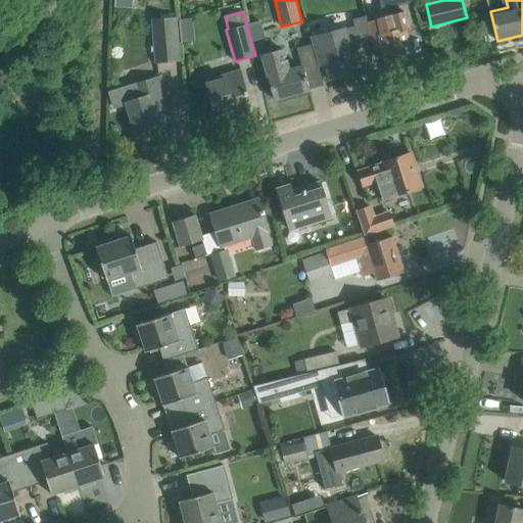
[(391,16),(367,22),(374,50),(383,48),(387,64),(413,57),(407,38),(405,28),(409,27),(406,12),(391,16)]
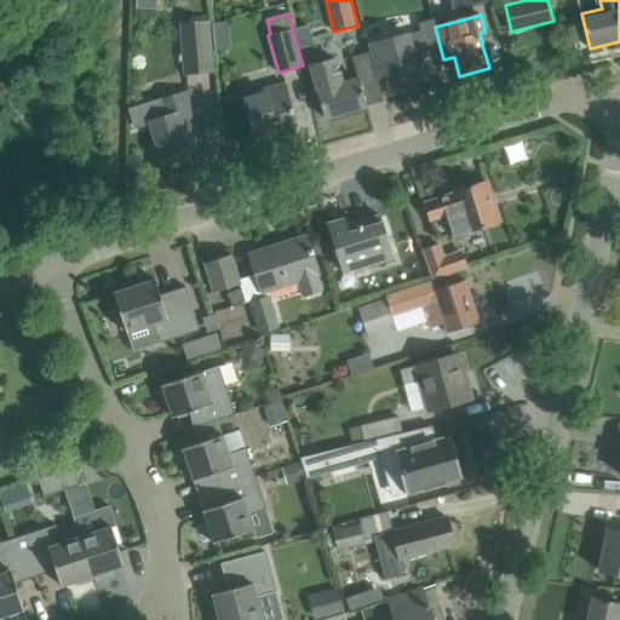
[(212,72),(207,21),(182,23),(185,74),(212,72)]
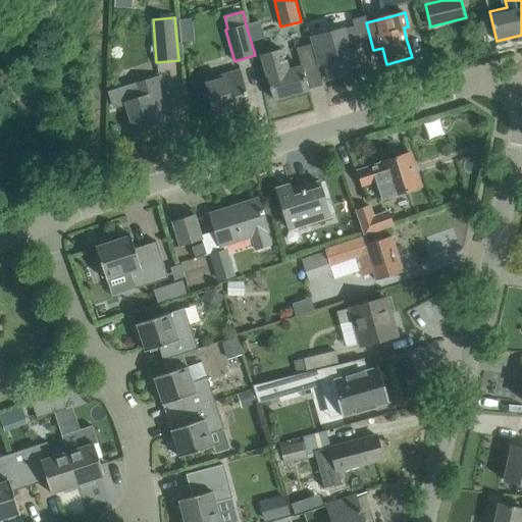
[(246,24),(251,42),(265,38),(260,20),(246,24)]
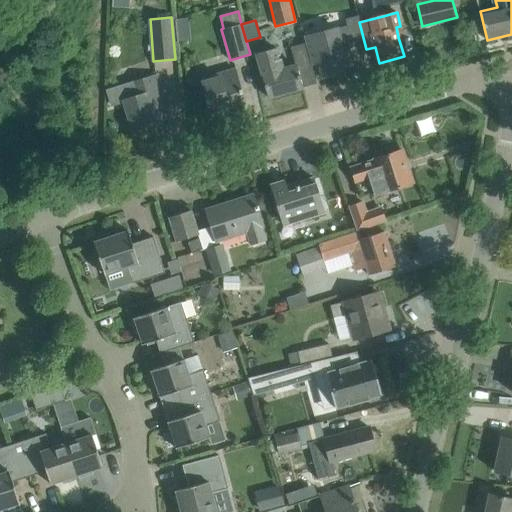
[(344,72),(348,71),(341,45),(353,42),(349,25),(306,36),(310,50),(314,64),(320,62),(324,77),(334,74),(336,78),(344,76),(344,72)]
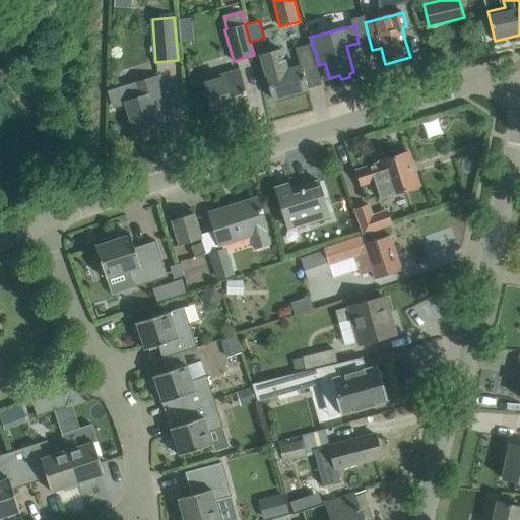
[(260,54),(272,99),(308,88),(302,67),(286,71),(280,49),(260,54)]
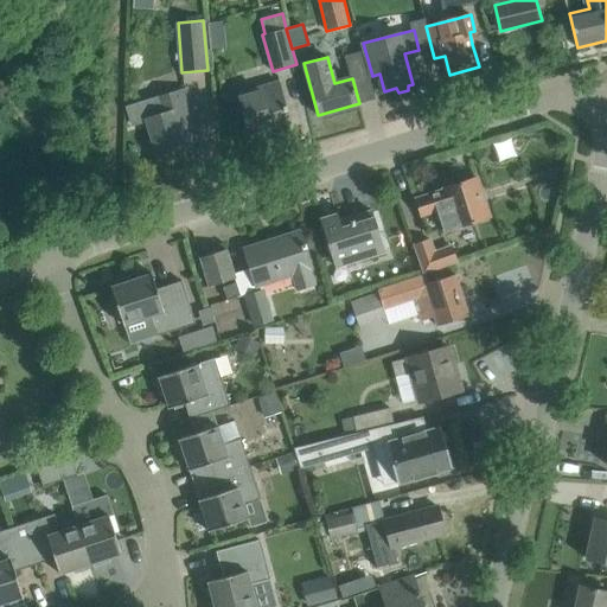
[(241,107),(248,133),(291,121),(283,95),(280,82),(261,88),(238,94),(242,107),(241,107)]
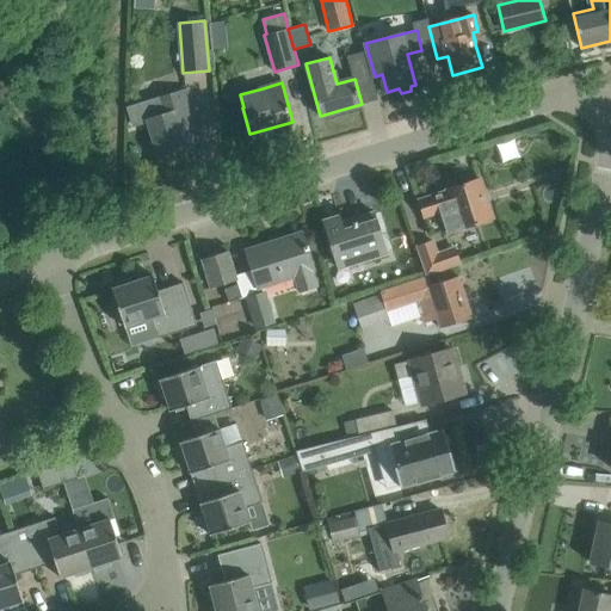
[(202,139),(187,90),(135,105),(141,123),(148,121),(158,153),(187,144),(187,143),(202,139)]
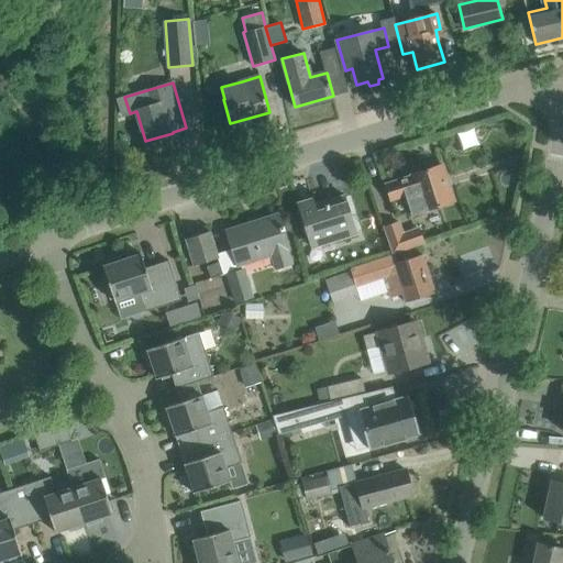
[(406,195),(412,214),(454,200),(443,165),(411,175),(411,176),(386,185),(392,200),(406,195)]
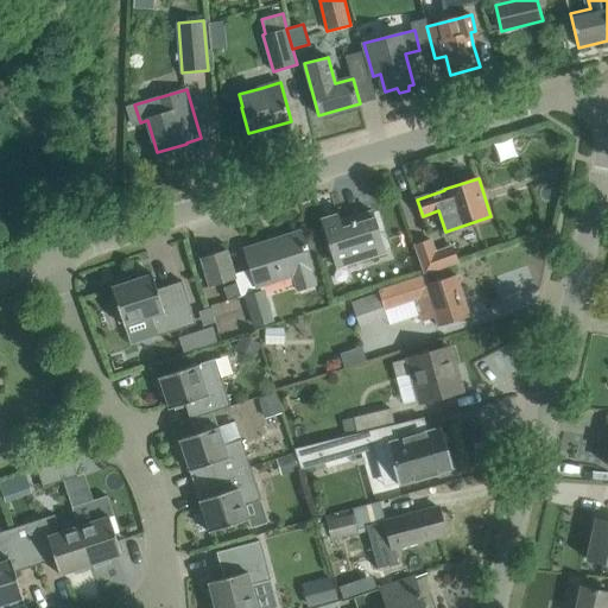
[(386,251),(381,234),(373,211),(341,222),(339,215),(321,221),(334,260),(360,252),(362,258),(386,251)]
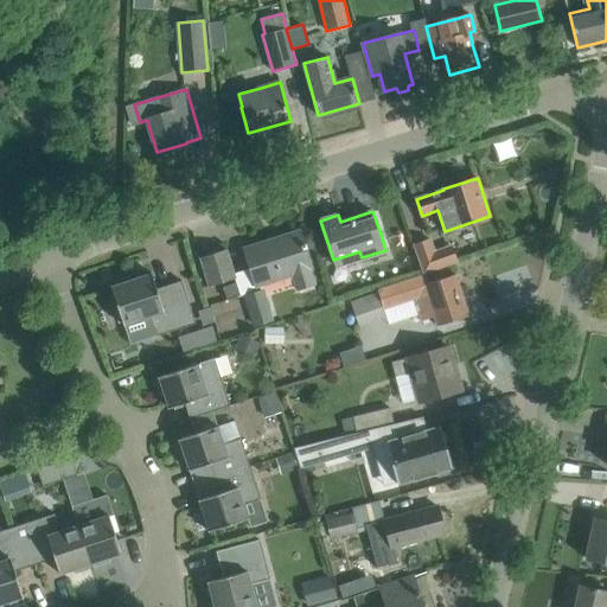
[(319,282),(307,247),(306,244),(304,244),(300,234),(275,242),(274,240),(246,249),(256,286),(289,275),(294,291),(319,282)]
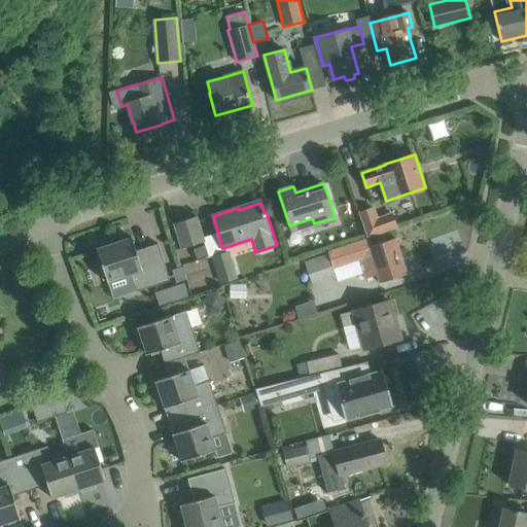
[(398,225),(394,214),(376,220),(372,208),(359,212),(367,236),(398,225)]
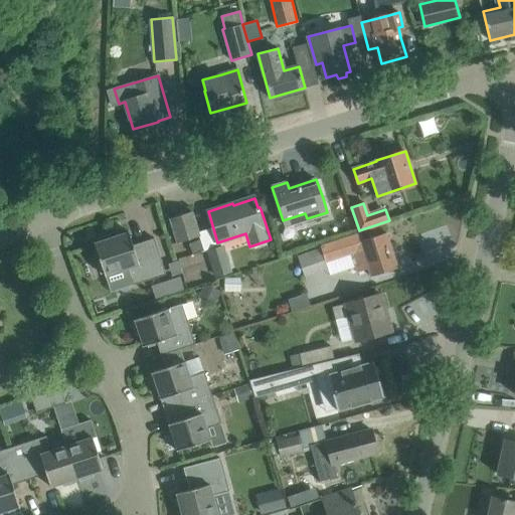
[(171,218),(178,242),(199,235),(192,211),(171,218)]
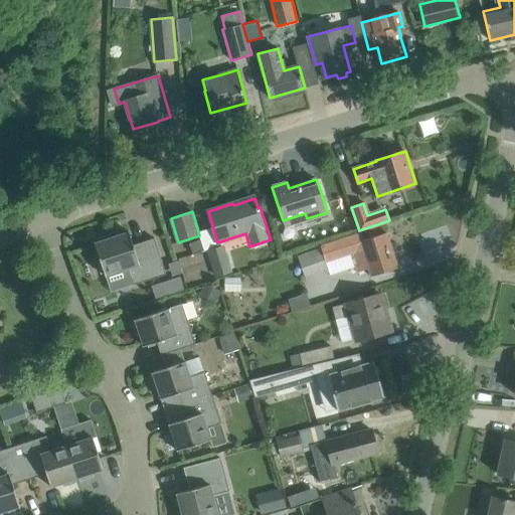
[(98,241),(95,242),(101,260),(98,261),(102,274),(105,273),(106,276),(111,293),(134,285),(166,275),(155,238),(134,245),(129,231),(111,237),(110,234),(97,238),(98,241)]
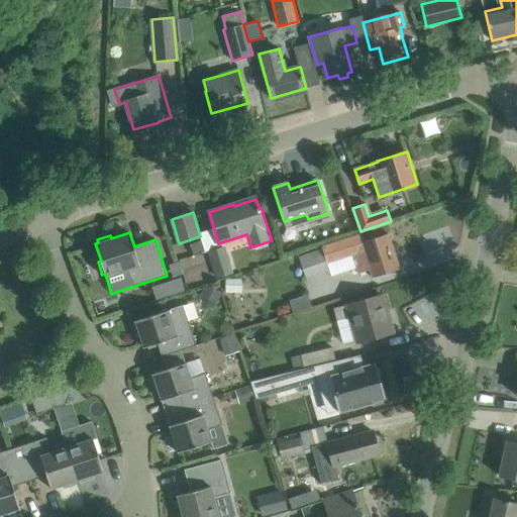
[(388,234),(363,242),(360,235),(322,247),(323,248),(298,256),(305,279),(329,271),(327,263),(352,254),(358,273),(371,270),(373,278),(400,269),(388,234)]
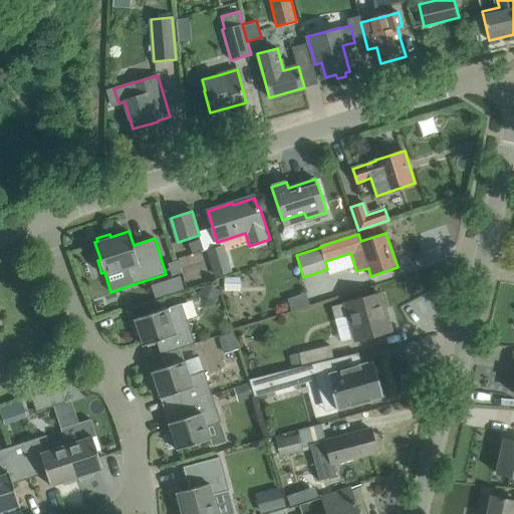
[(204,251),(201,239),(189,243),(193,254),(204,251)]
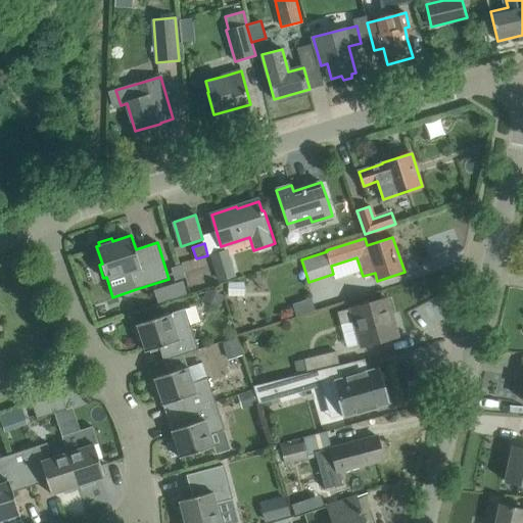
[(236,277),(228,250),(210,255),(219,282),(236,277)]
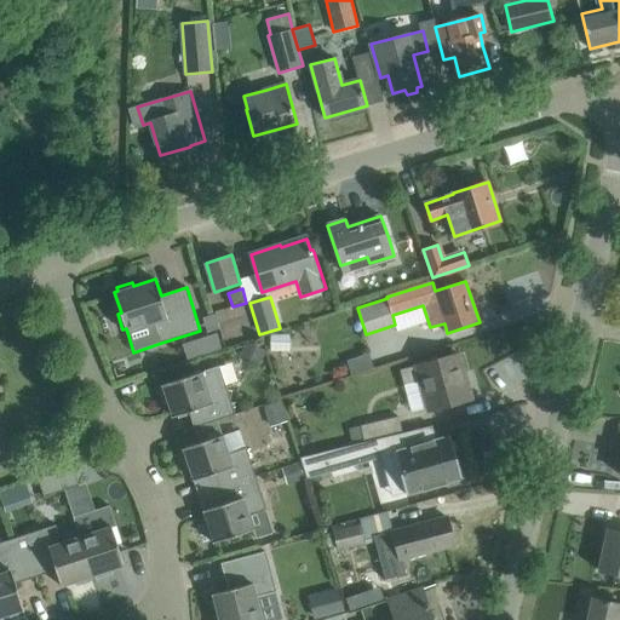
[(400,368),(405,384),(422,380),(429,411),(468,400),(460,374),(464,373),(459,354),(400,368)]
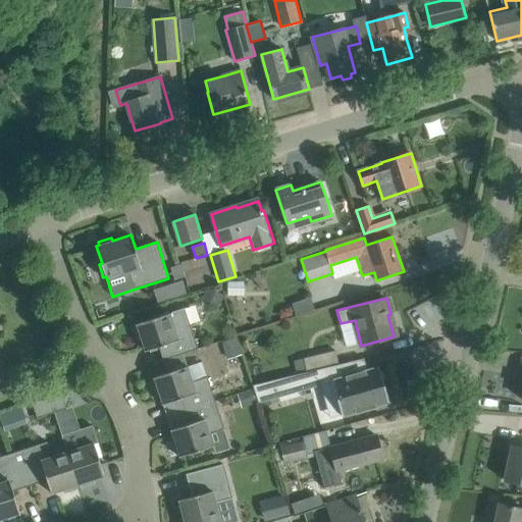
[(198,349),(185,308),(137,323),(138,326),(135,327),(139,341),(142,340),(146,351),(159,347),(163,360),(198,349)]
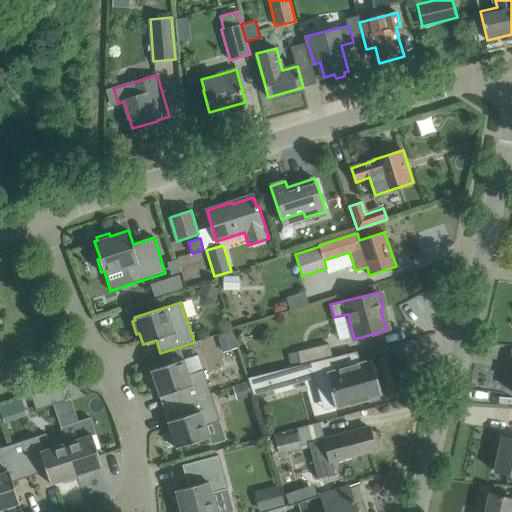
[(231,330),(217,335),(219,339),(227,341),(230,350),(238,347),(231,330)]
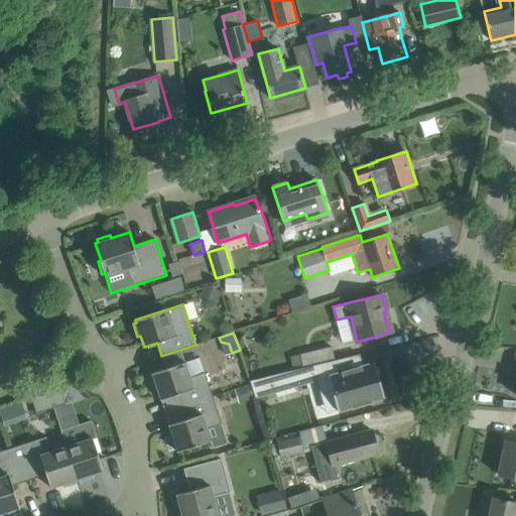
[(300,355),(303,368),(335,360),(332,347),(300,355)]
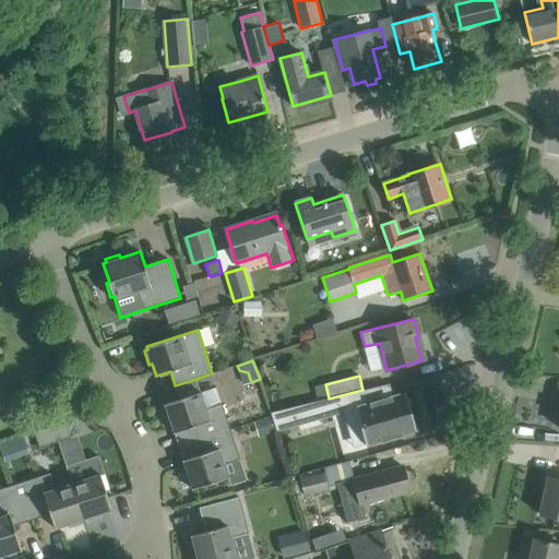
[(318,402),(323,419),(356,409),(367,448),(389,442),(417,433),(407,395),(394,400),(390,385),(318,402)]
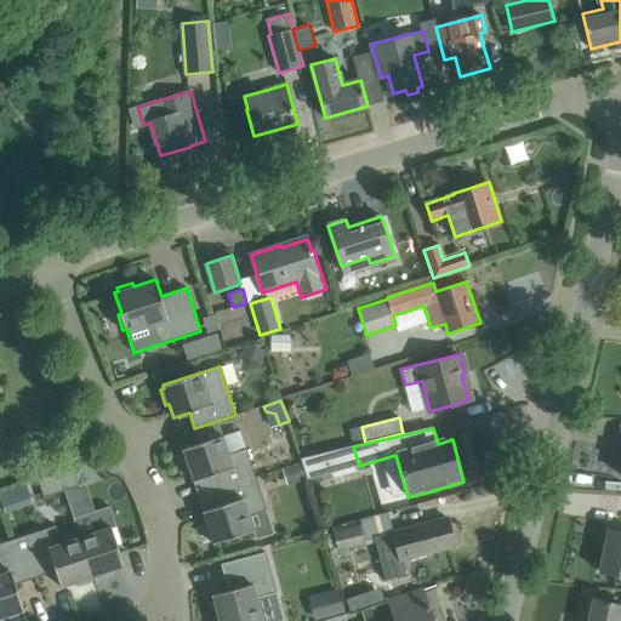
[(210,476),(215,490),(256,477),(246,449),(229,454),(223,436),(183,449),(184,451),(181,453),(186,468),(189,467),(194,480),(210,476)]
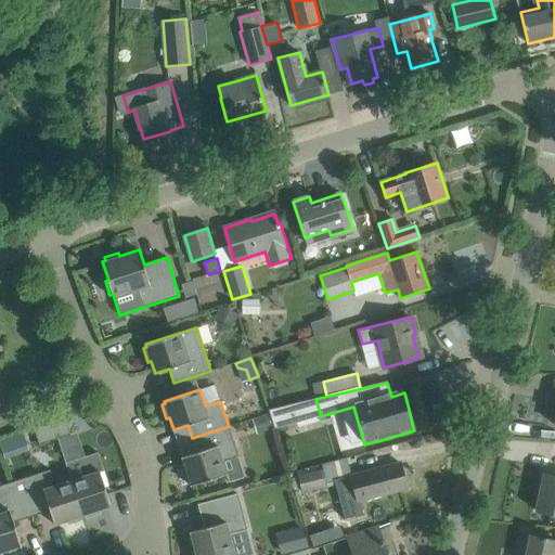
[(292,404),(269,410),(275,428),(297,422),(297,421),(296,421),(292,404)]
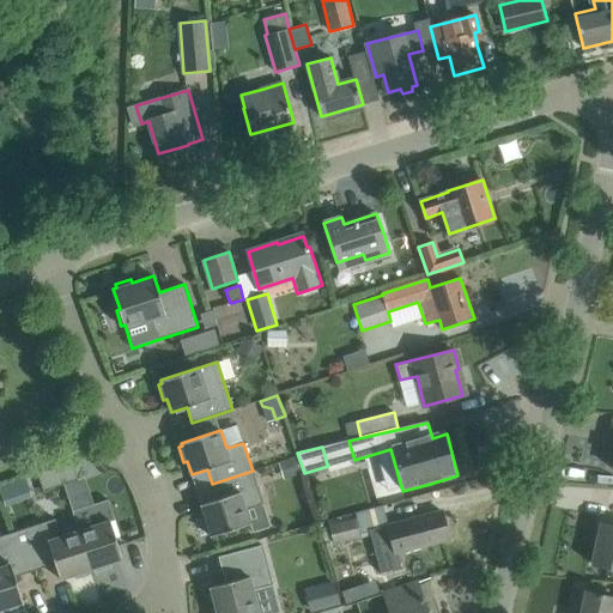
[(38,473),(44,491),(78,479),(73,462),(38,473)]
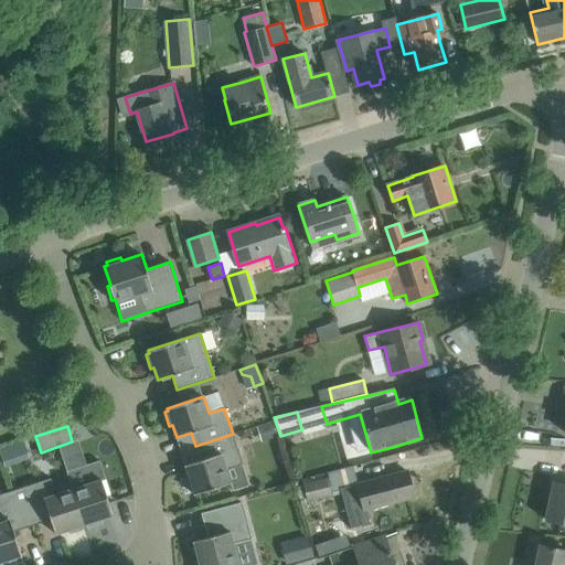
[(195,446),(200,460),(185,465),(190,478),(187,479),(191,492),(194,491),(195,494),(232,482),(227,469),(243,464),(233,434),(195,446)]
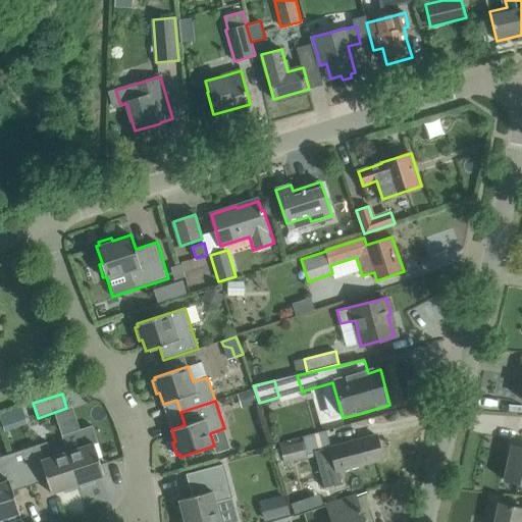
[(304,441),(280,448),(284,464),(316,456),(321,475),(324,487),(342,483),(337,471),(363,464),(382,459),(376,435),(357,440),(331,447),(330,447),(326,431),(303,437),(304,441)]
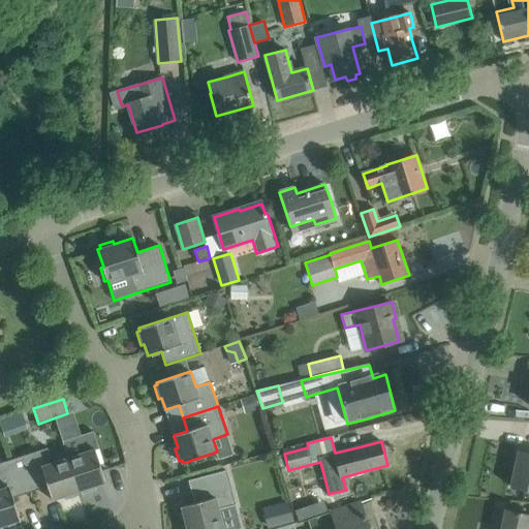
[(68,458),(80,491),(82,491),(83,494),(96,490),(95,487),(106,483),(96,449),(99,448),(96,439),(83,443),(86,452),(68,458)]
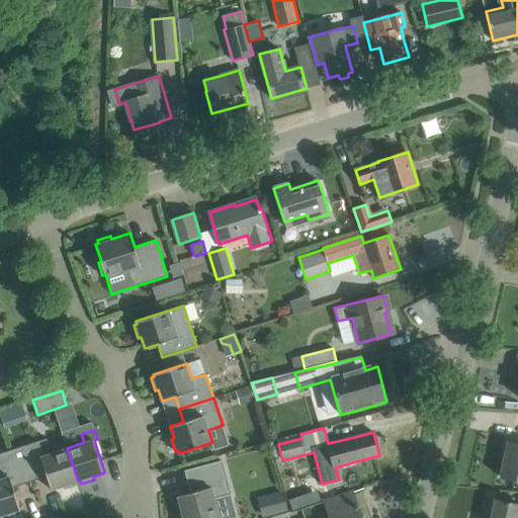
[(21,446),(32,481),(47,477),(52,490),(63,486),(64,489),(77,485),(76,482),(78,481),(67,448),(52,453),(47,438),(21,446)]
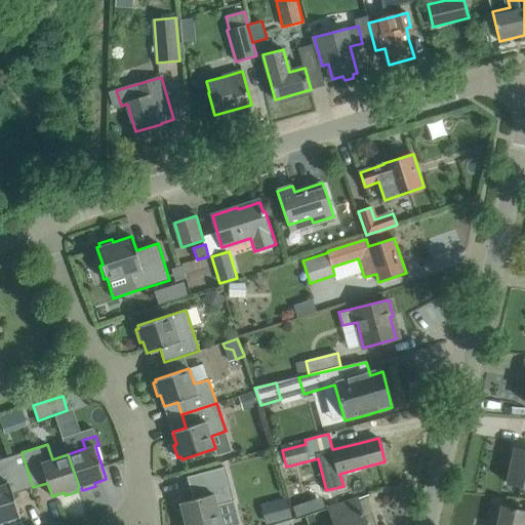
[(524,449),(515,448),(508,483),(524,486),(524,449)]
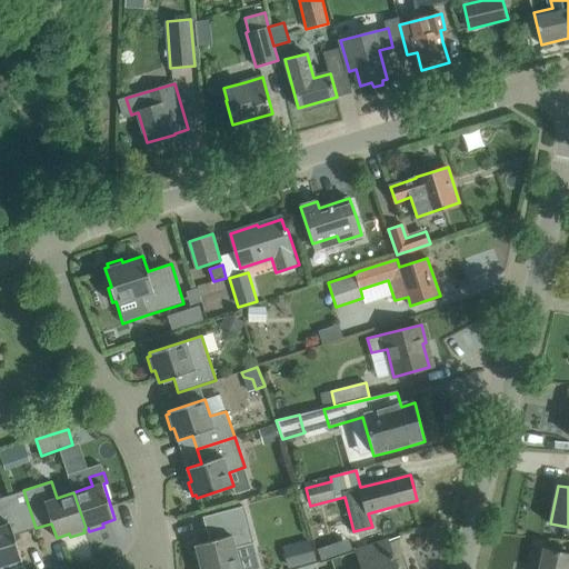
[(22,559),(15,536),(36,528),(23,490),(0,498),(0,568),(2,568),(2,566),(22,559)]
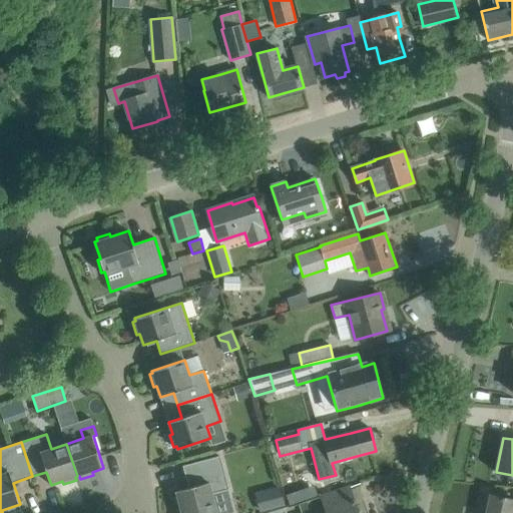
[(189,487),(175,491),(180,510),(177,511),(177,512),(232,512),(234,512),(228,489),(220,456),(183,466),(189,487)]
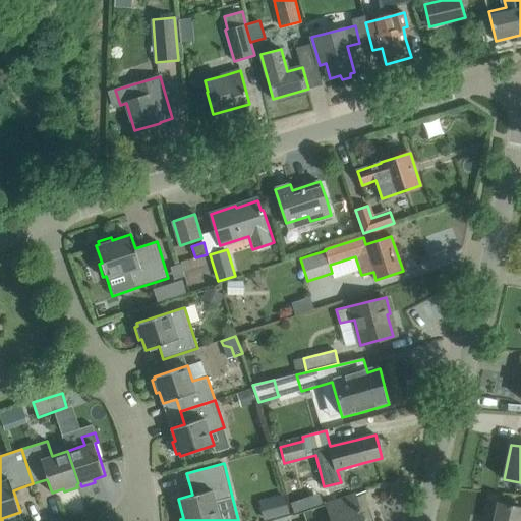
[(315,472),(299,476),(306,503),(323,498),(315,472)]
